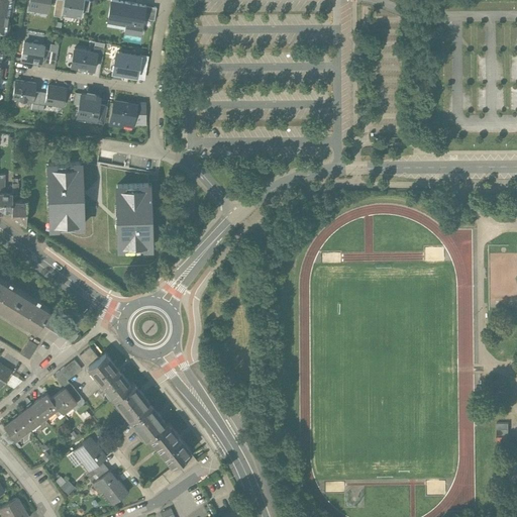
[(0,0),(0,30),(7,32),(8,23),(6,22),(7,15),(9,16),(12,0),(0,0)]
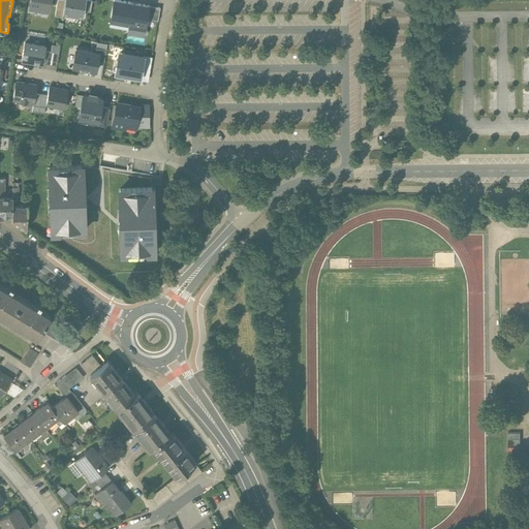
[(49,10),(50,0),(30,0),(29,7),(49,10)]
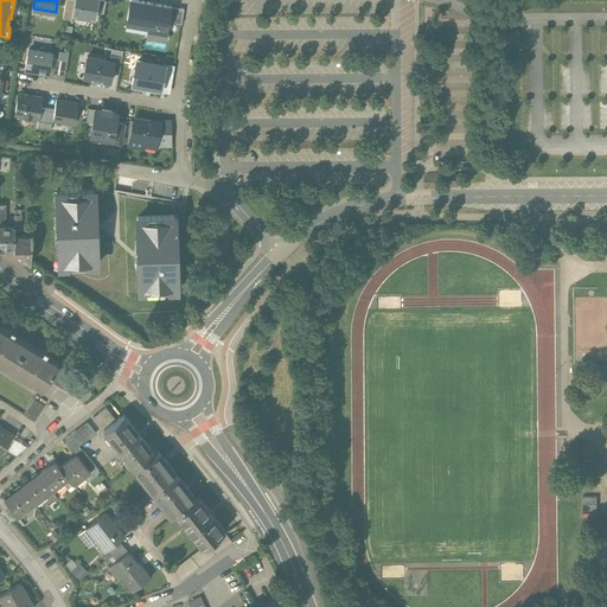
[(71,17),(74,0),(65,0),(63,19),(71,20),(72,17),(71,17)]
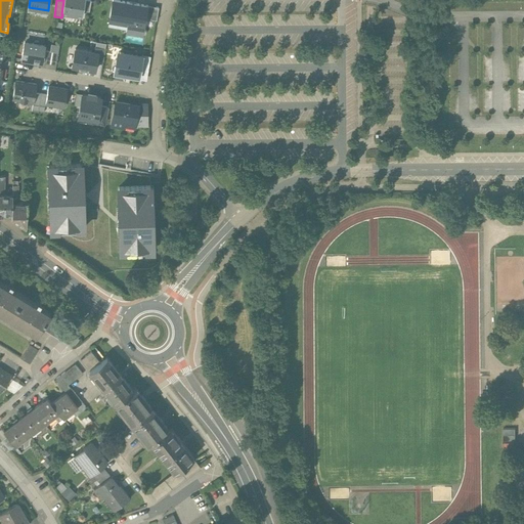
[(63,0),(61,14),(62,14),(82,17),(83,11),(85,0),(84,0),(63,0)]
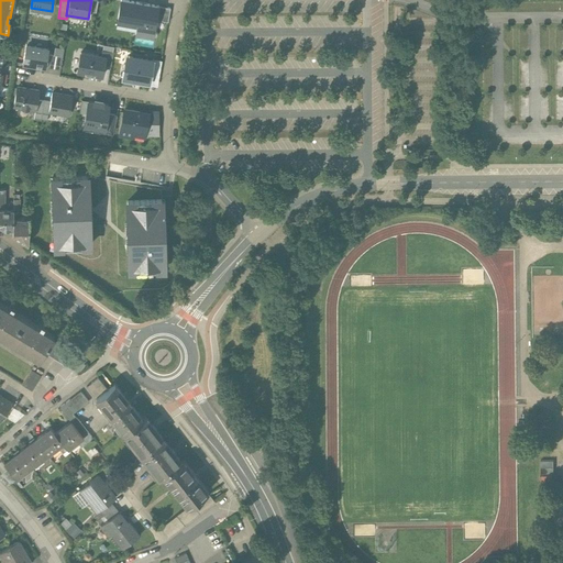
[(153,36),(156,18),(157,7),(121,0),(117,22),(136,25),(135,34),(153,36)]
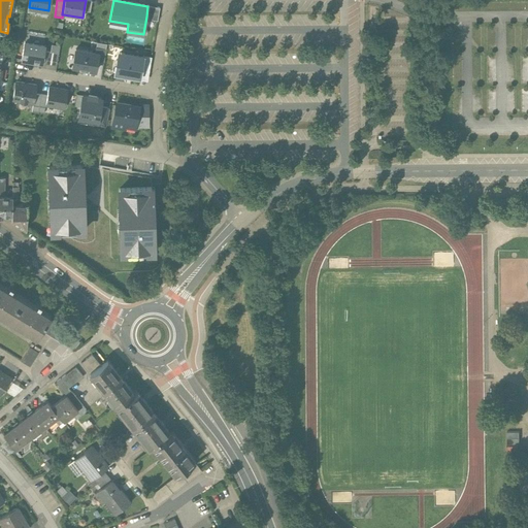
[(160,8),(147,6),(146,17),(149,20),(158,22),(160,8)]
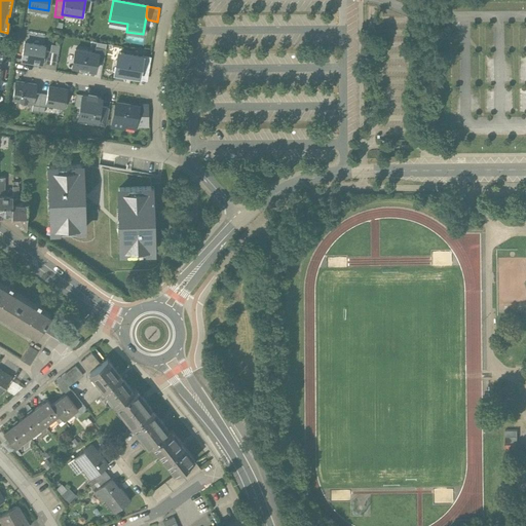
[(44,46),(25,43),(22,60),(41,64),(44,46)]
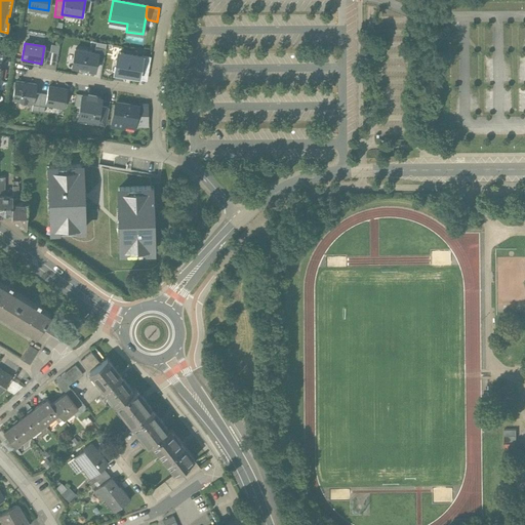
[(50,52),(46,51),(44,64),(56,66),(59,46),(51,44),(50,52)]
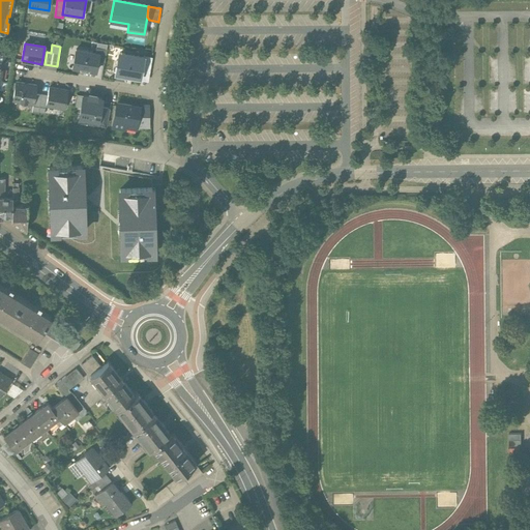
[(98,54),(97,61),(105,62),(107,50),(96,48),(95,53),(98,54)]
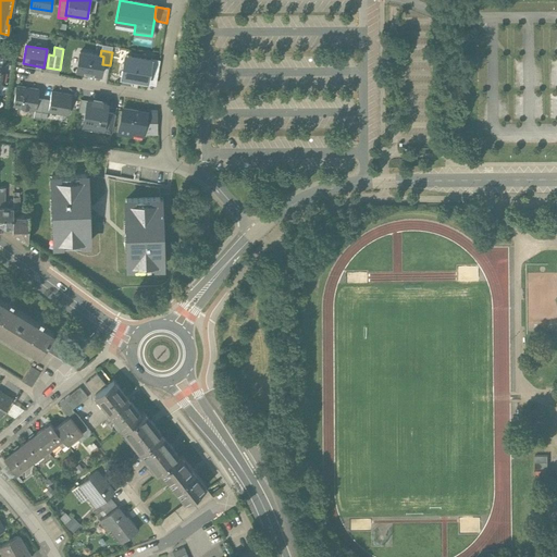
[(100,56),(79,52),(76,72),(84,73),(84,74),(93,76),(94,75),(100,76),(102,64),(103,57),(100,56)]
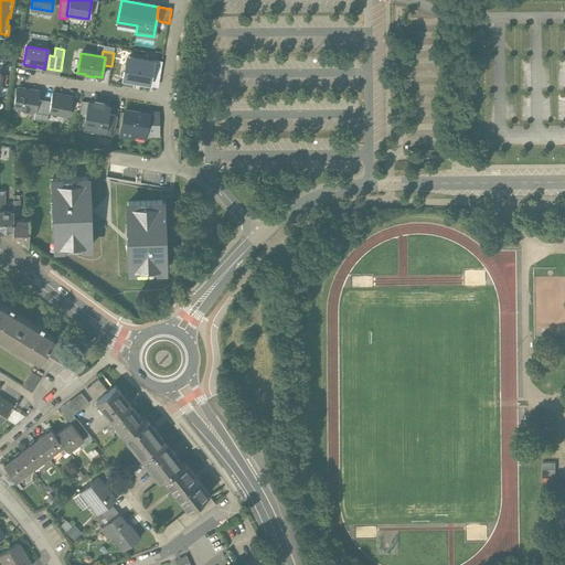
[(152,61),(129,57),(128,66),(125,66),(123,80),(149,84),(150,80),(153,61),(152,61)]
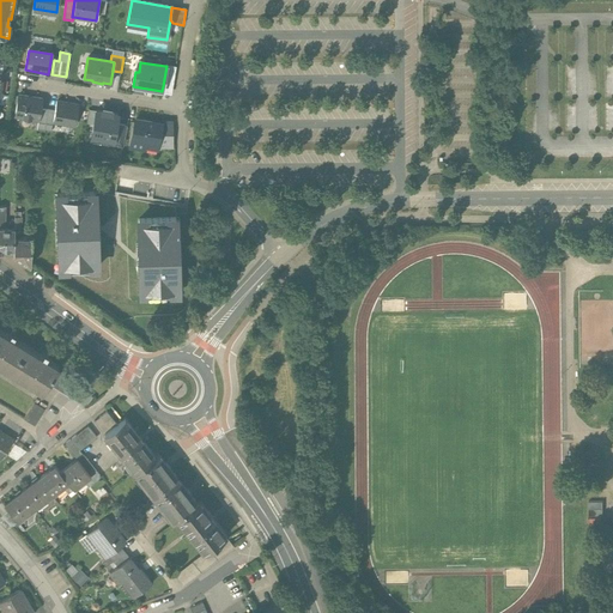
[(167,66),(163,86),(173,87),(176,66),(165,65),(165,66),(167,66)]
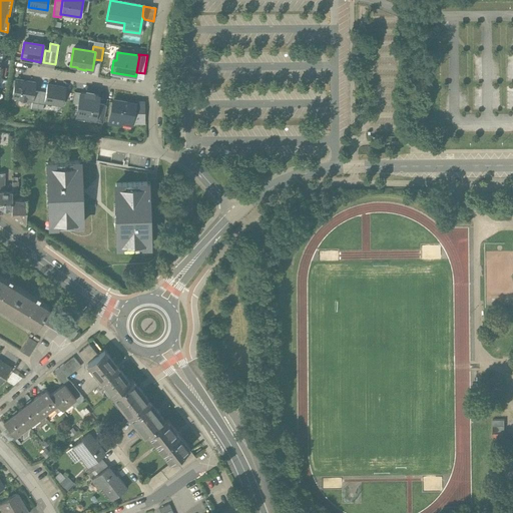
[(35,83),(15,80),(12,98),(32,101),(34,91),(35,83)]
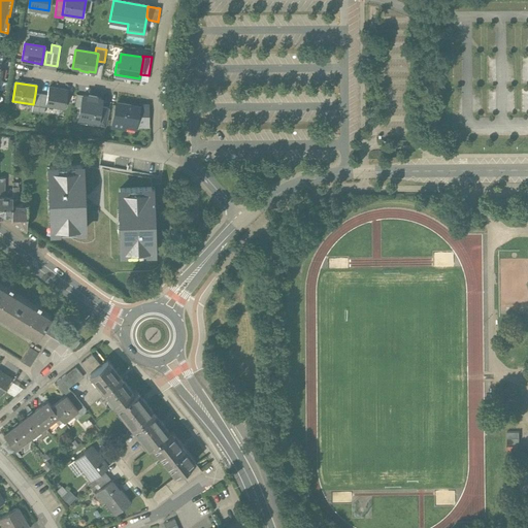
[(68,91),(48,88),(47,96),(45,106),(65,109),(68,91)]
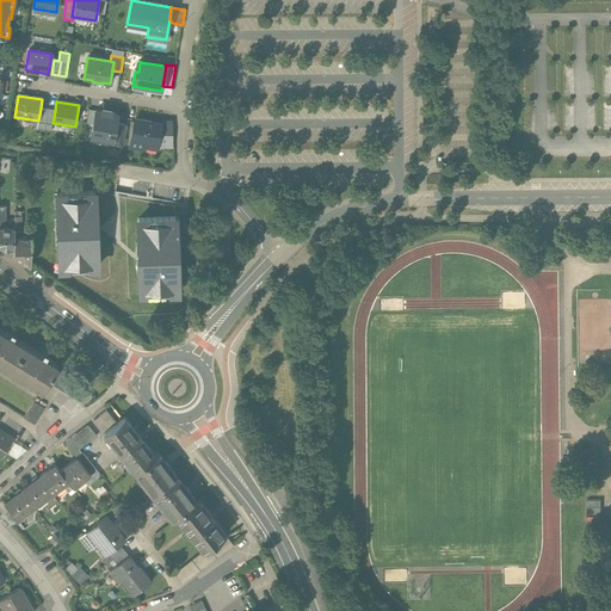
[(55,111),(41,109),(38,121),(37,130),(51,133),(53,123),(55,111)]
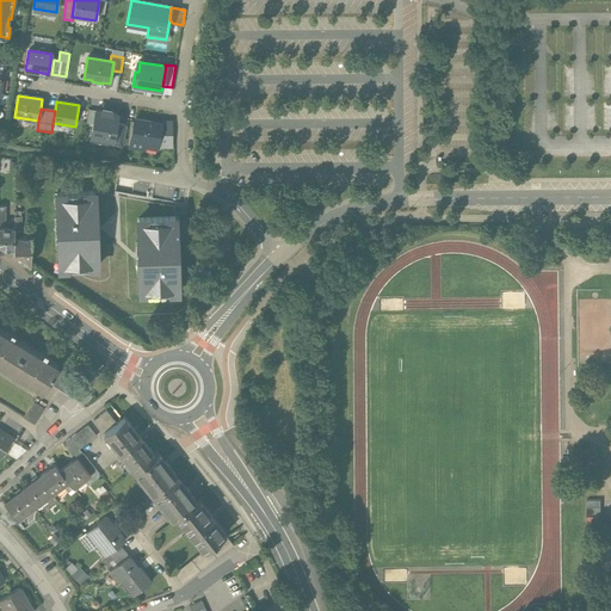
[(102,112),(96,111),(91,139),(112,142),(113,142),(116,124),(118,116),(111,115),(111,112),(103,110),(102,112)]
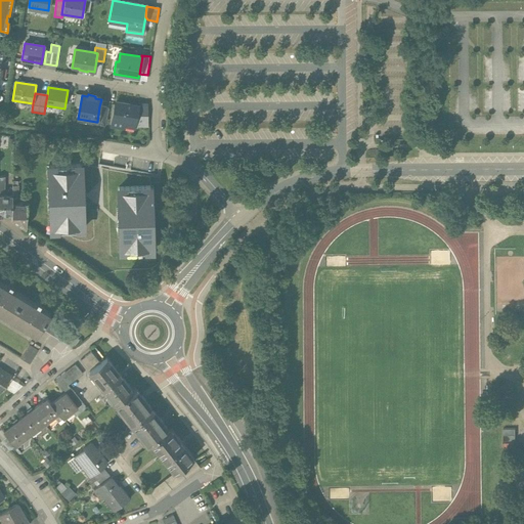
[(124,122),(134,124),(135,124),(138,106),(130,105),(116,103),(112,127),(123,129),(124,122)]
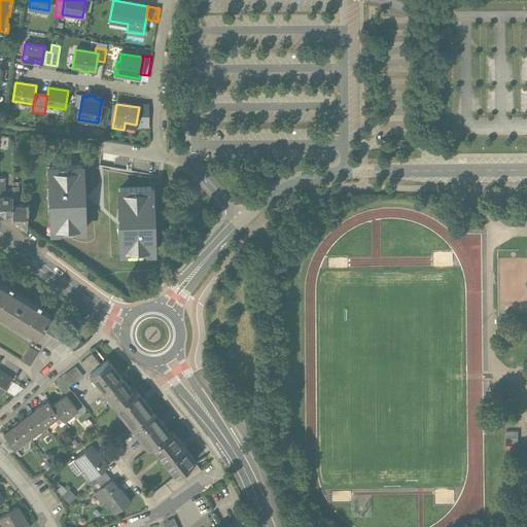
[(131,104),(131,106),(139,107),(136,125),(135,125),(135,128),(148,128),(148,104),(131,104)]
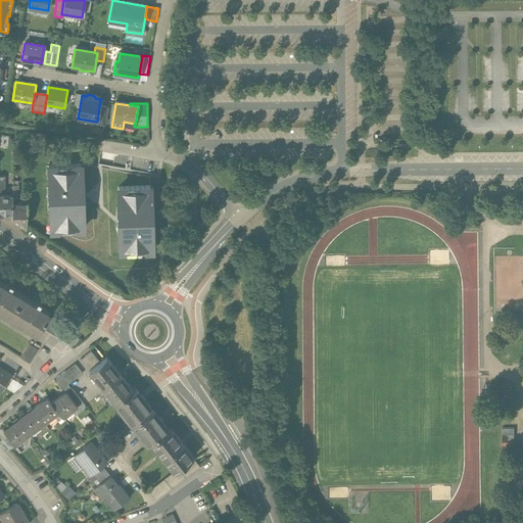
[(108,108),(99,106),(97,122),(96,122),(96,125),(105,126),(108,108)]
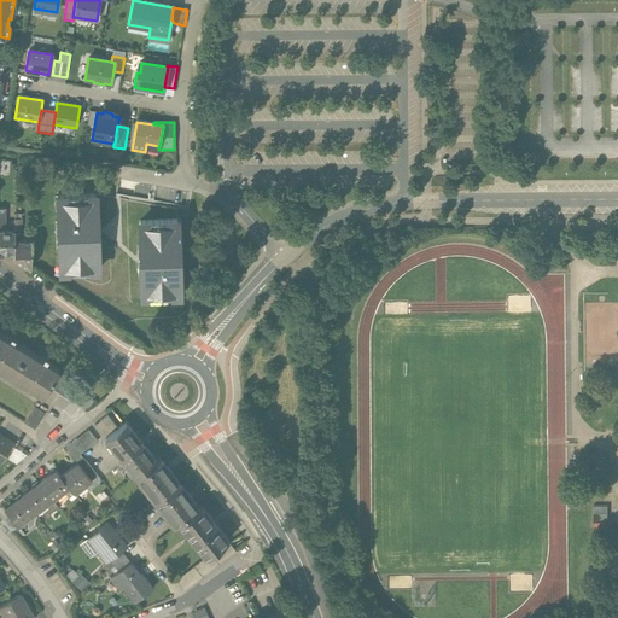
[(95,194),(58,196),(60,272),(98,270),(95,194)]
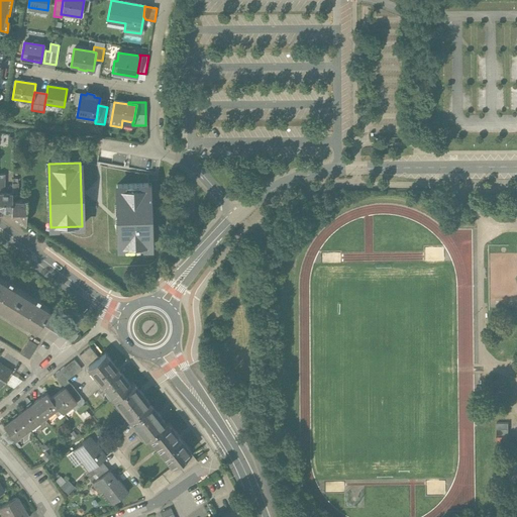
[(17,182),(12,182),(11,192),(11,211),(11,215),(25,224),(26,200),(16,200),(17,182)]
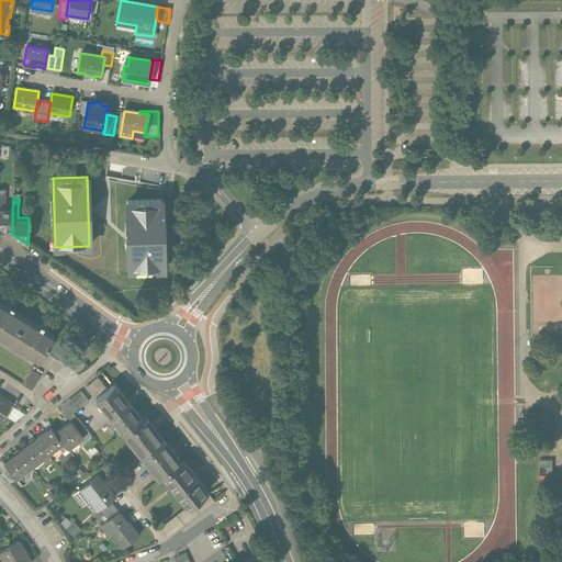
[(161,200),(126,201),(130,270),(164,269),(161,200)]
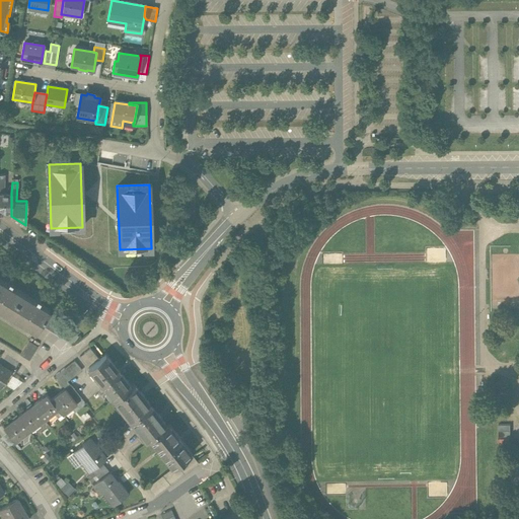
[(0,208),(4,211),(11,212),(11,193),(8,193),(0,192),(0,208)]
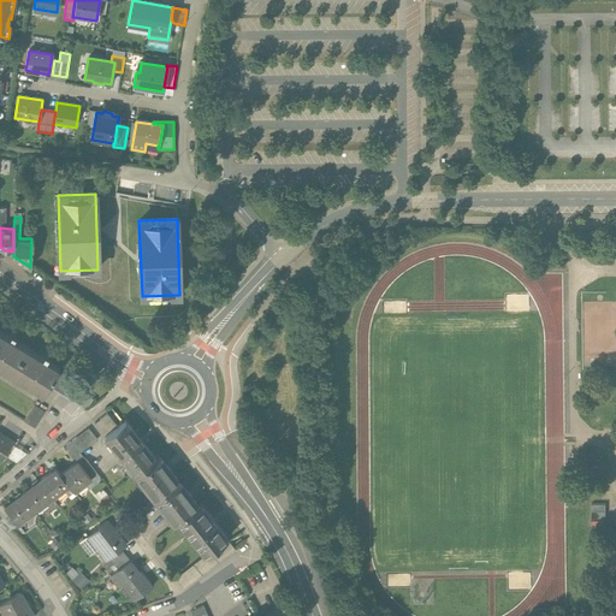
[(0,366),(10,372),(25,348),(0,331),(0,366)]
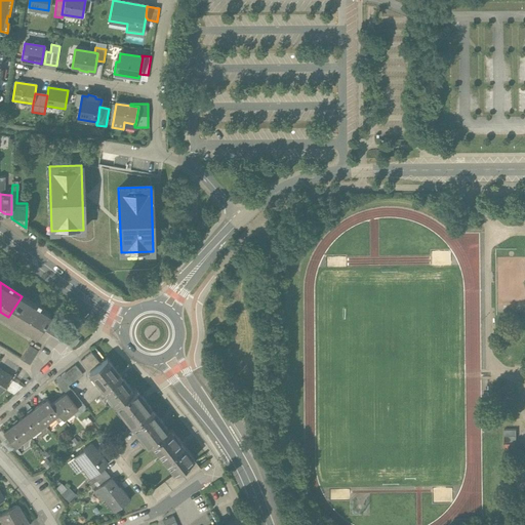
[(36,335),(40,329),(46,320),(49,314),(22,296),(8,317),(36,335)]
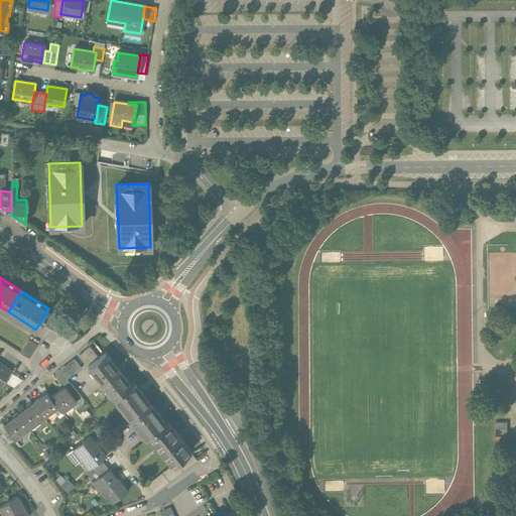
[(39,324),(68,341),(74,332),(45,314),(39,324)]
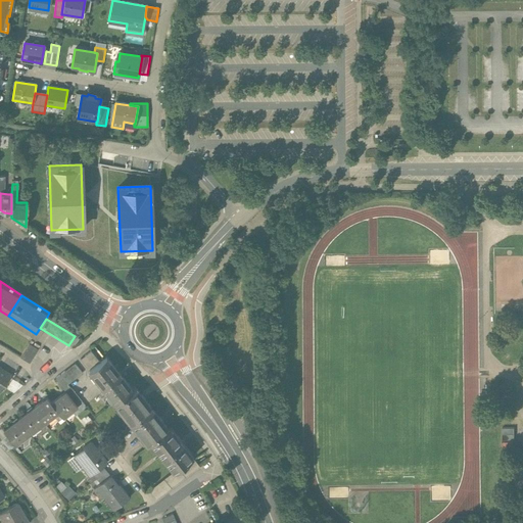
[(79,339),(75,336),(68,345),(73,348),(79,339)]
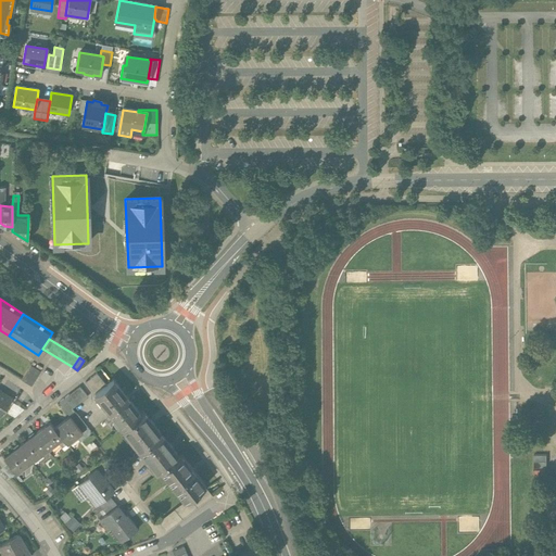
[(32,367),(22,381),(33,388),(41,374),(32,367)]
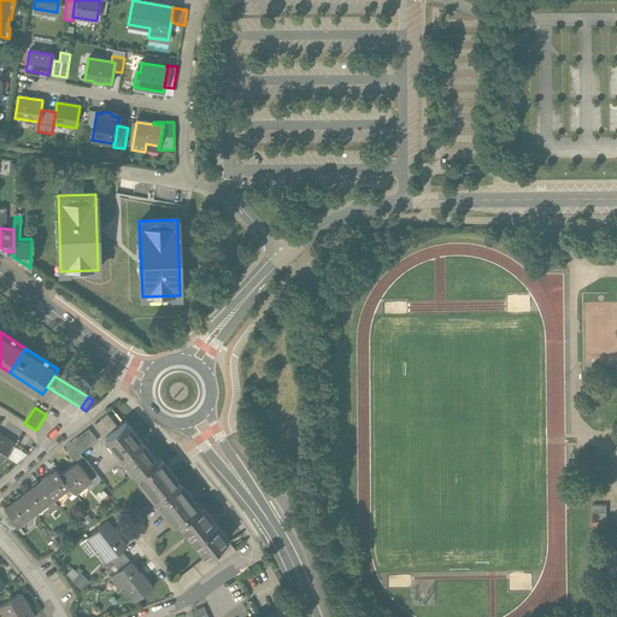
[(118,428),(106,415),(93,424),(105,439),(118,428)]
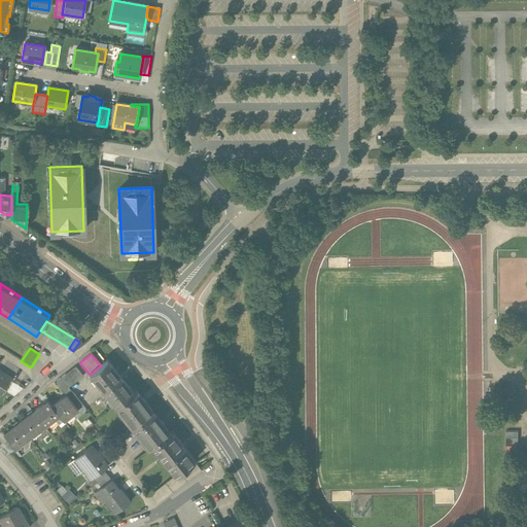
[(92,378),(116,408),(134,393),(110,363),(92,378)]
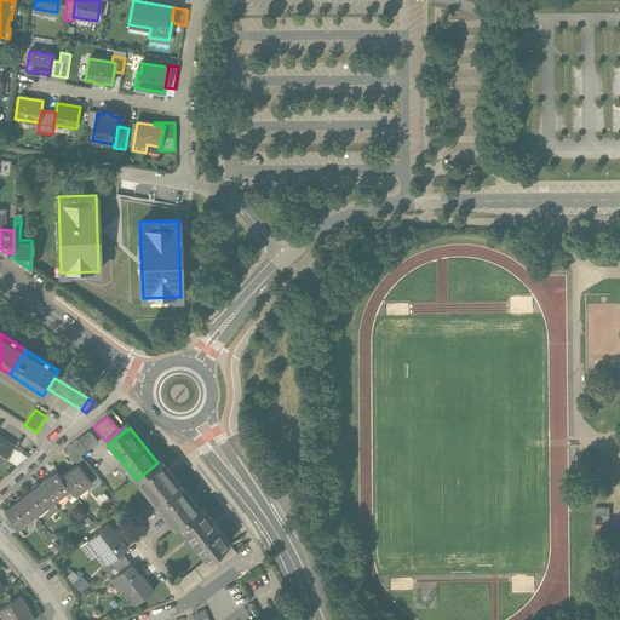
[(98,443),(89,431),(82,435),(92,448),(98,443)]
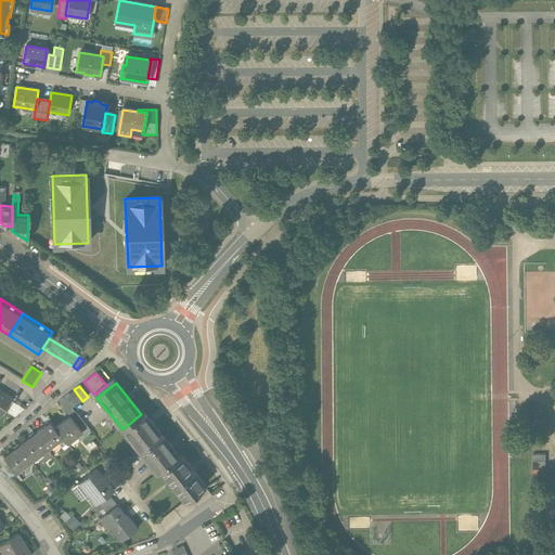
[(82,401),(74,389),(68,394),(77,404),(82,401)]
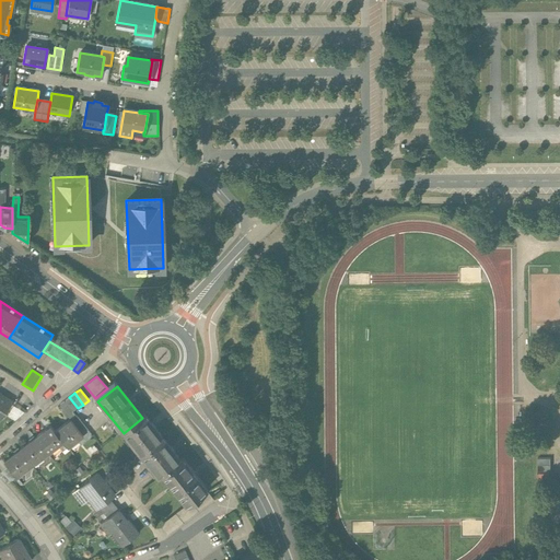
[(0,395),(0,419),(11,401),(0,395)]
